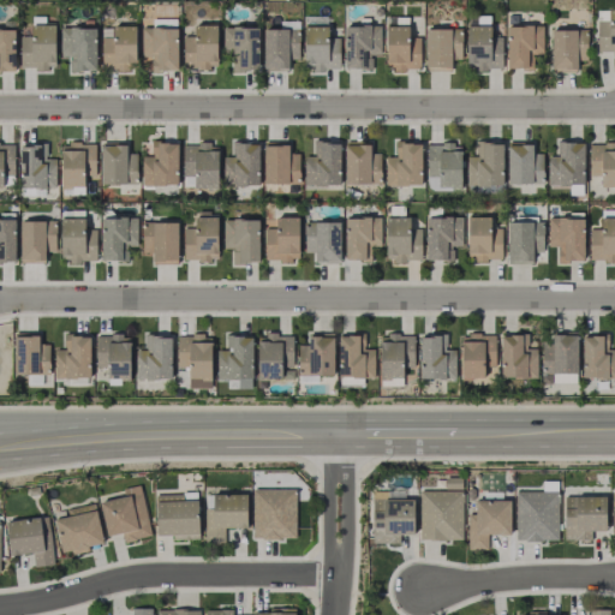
[(597,53),(614,52),(614,7),(608,7),(608,21),(597,21),(597,53)]
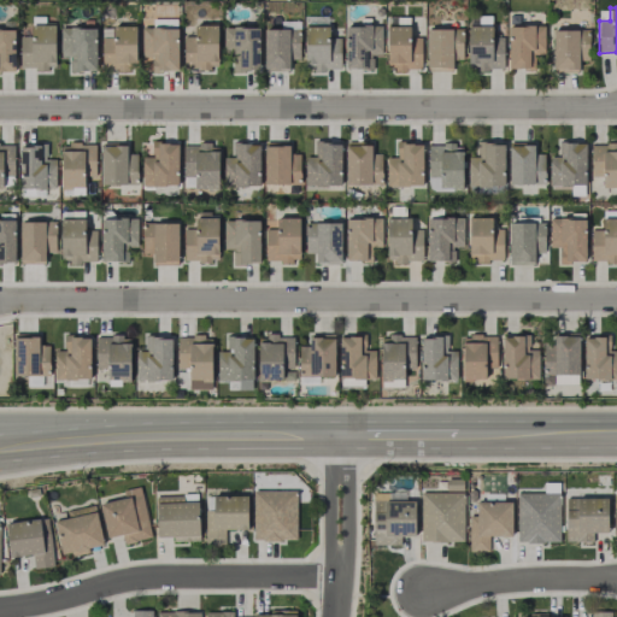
[(178,70),(177,16),(166,17),(166,18),(153,18),(153,28),(144,28),(145,57),(151,57),(152,71),(178,70)]
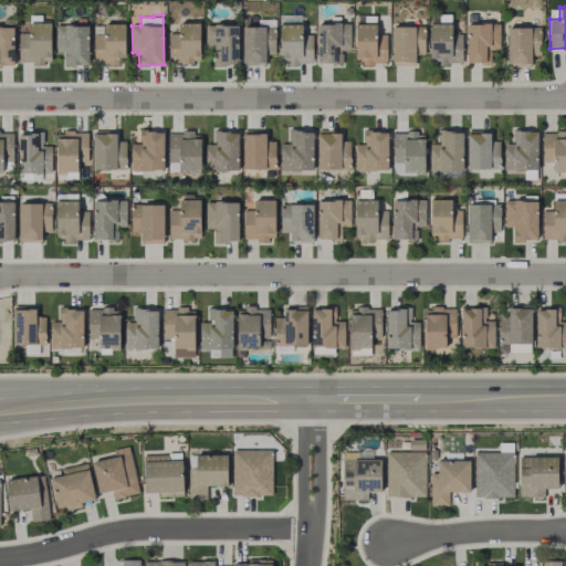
[(51,63),(51,21),(41,21),(41,16),(29,16),(29,33),(19,33),(19,64),(51,63)]
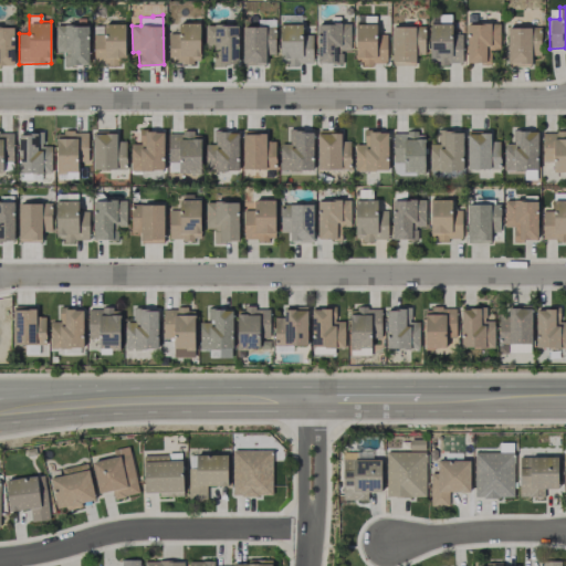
[(169,63),(200,62),(199,22),(178,22),(178,33),(168,33),(169,63)]
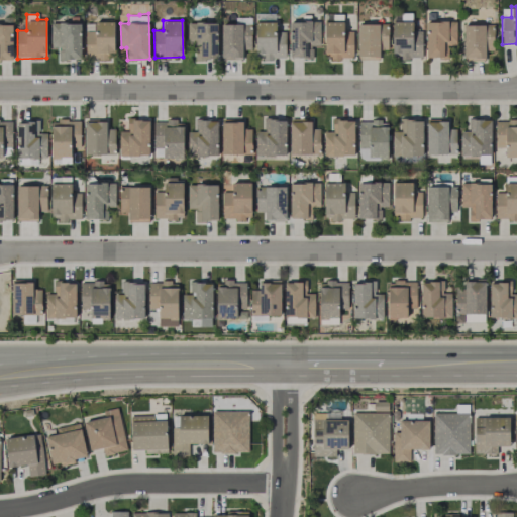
[(114,21),(94,22),(94,29),(85,29),(86,59),(114,58),(114,21)]
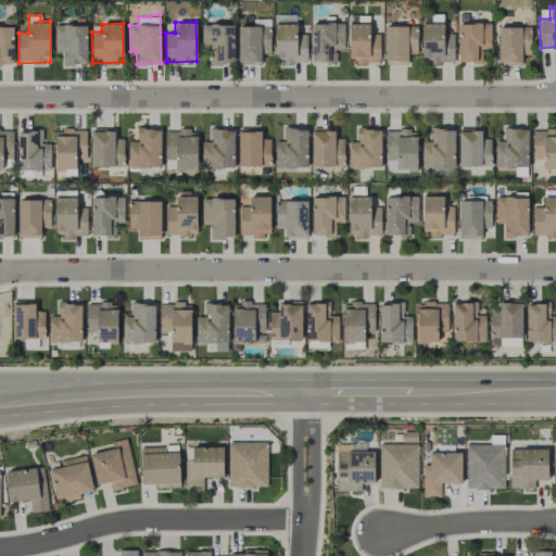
[(343,50),(344,24),(312,23),(311,62),(336,63),(336,50),(343,50)]
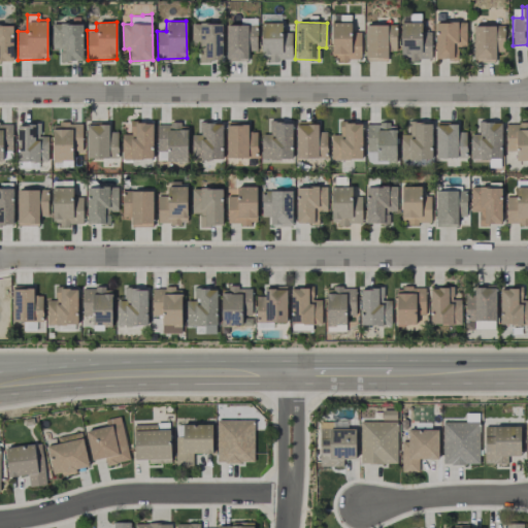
[(361,32),(351,32),(351,22),(331,22),(332,61),(361,60),(361,32)]
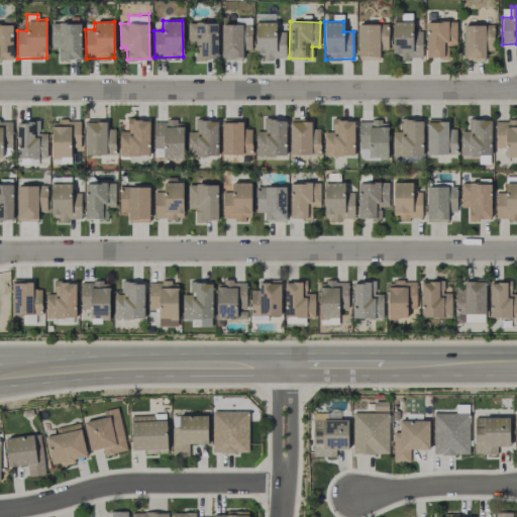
[(426,57),(447,58),(447,45),(456,45),(456,21),(426,21),(426,57)]
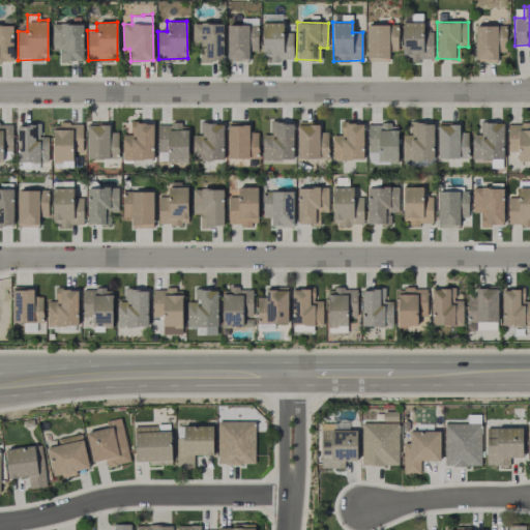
[(292,60),(293,33),(283,32),(283,23),(262,23),(262,60),(292,60)]
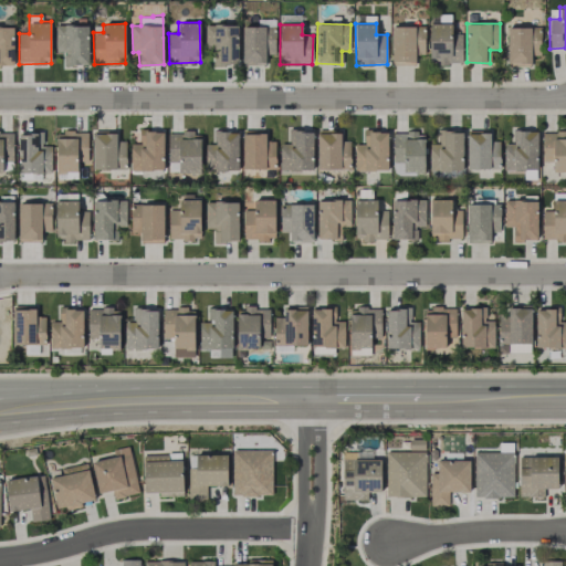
[(88,27),(56,25),(56,52),(64,52),(64,64),(87,65),(88,27)]
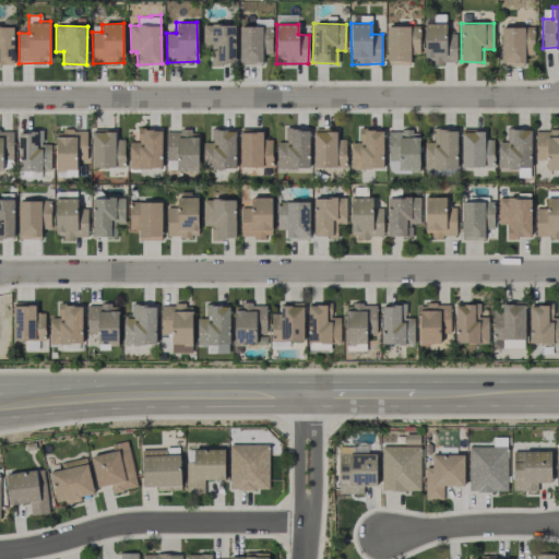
[(204,51),(211,51),(211,64),(235,66),(236,26),(204,25),(204,51)]
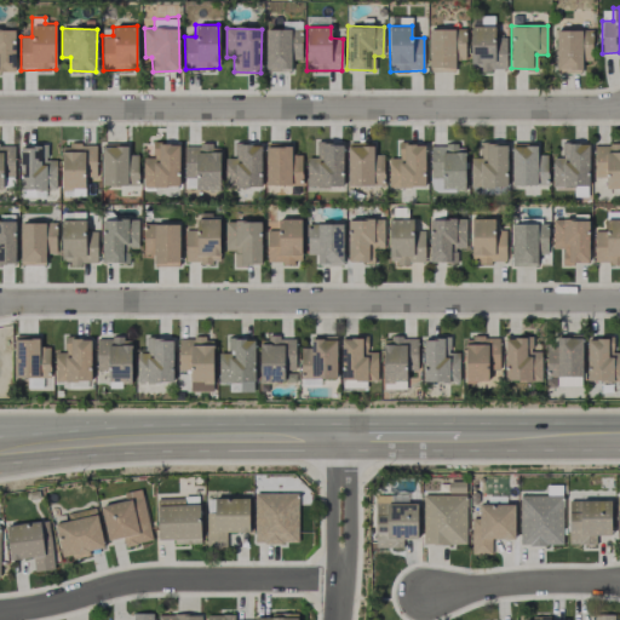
[(16,29),(0,29),(0,72),(15,73),(16,29)]
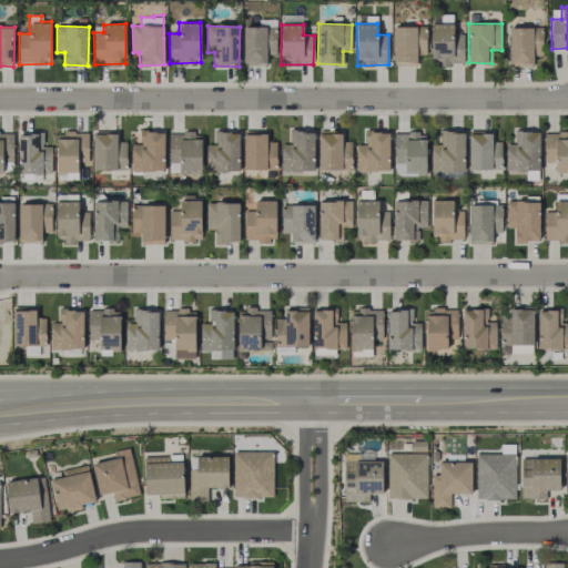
[(266,66),(266,54),(276,56),(276,28),(244,27),(243,64),(266,66)]
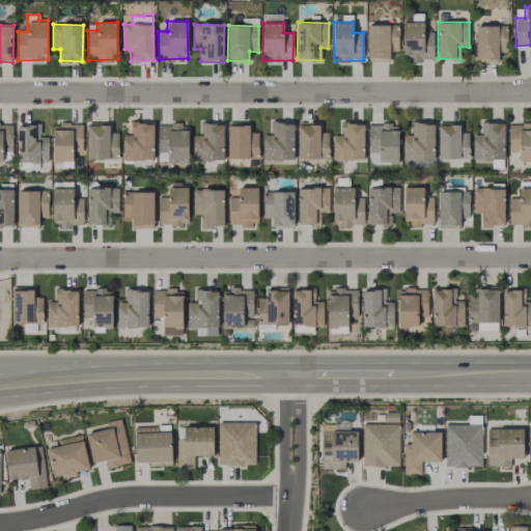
[(368,25),(367,60),(389,61),(389,51),(398,52),(399,25),(368,25)]
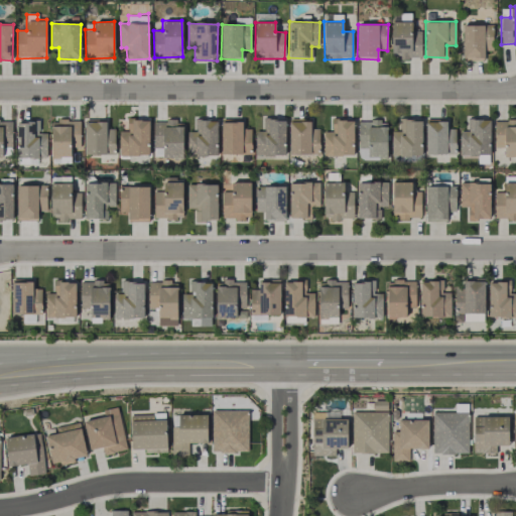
[(493,50),(493,25),(463,24),(463,59),(484,59),(484,50),(493,50)]
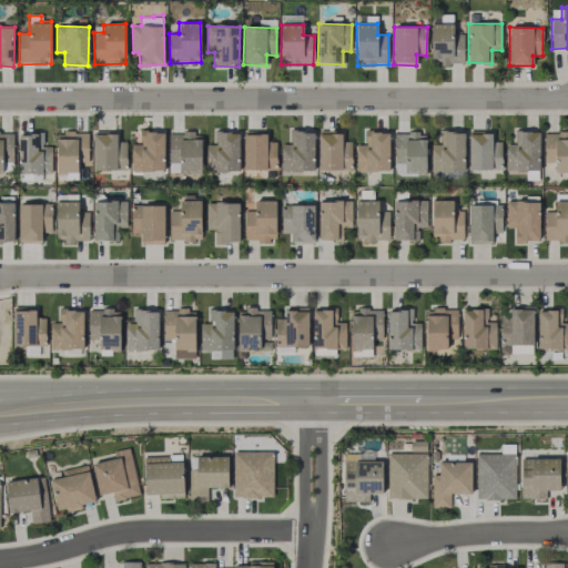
[(131,171),(164,171),(164,131),(140,131),(140,144),(131,144),(131,171)]
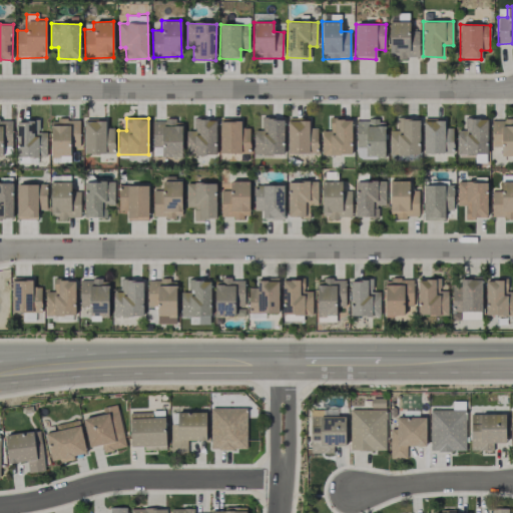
[(253,130),(254,155),(284,154),(284,118),(262,118),(262,130),(253,130)]
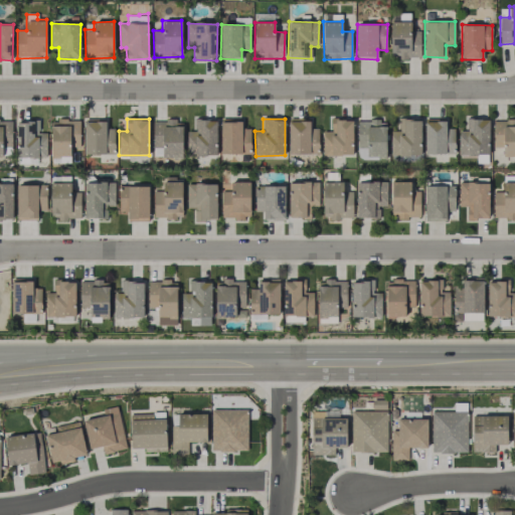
[(289,119),(289,154),(319,154),(319,128),(310,129),(310,119),(289,119)]
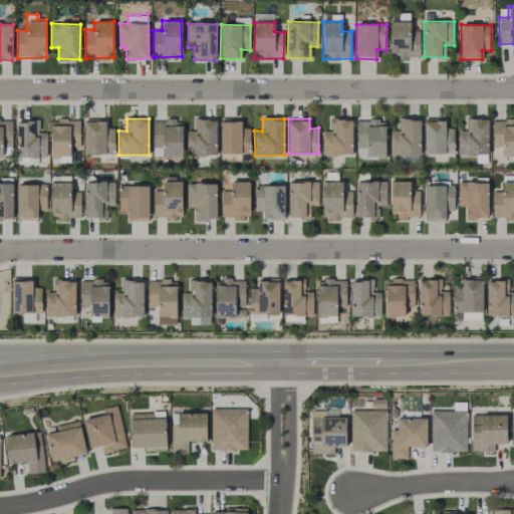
[(398,131),(391,131),(391,156),(420,156),(421,118),(399,118),(398,131)]
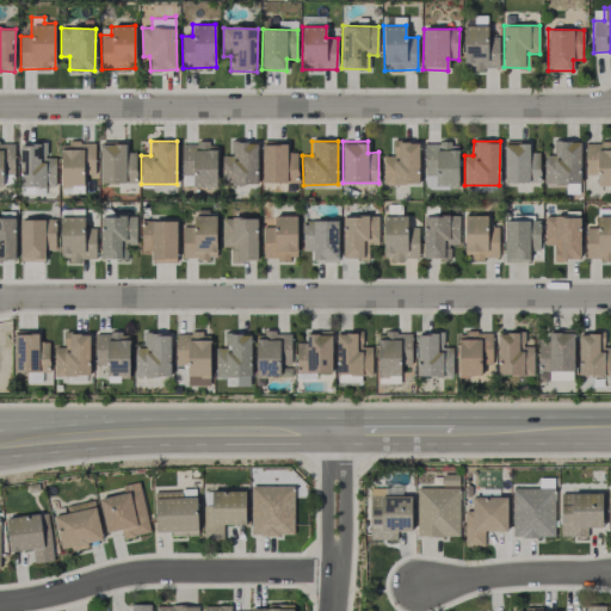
[(505,183),(539,183),(539,152),(529,152),(528,141),(504,142),(505,183)]
